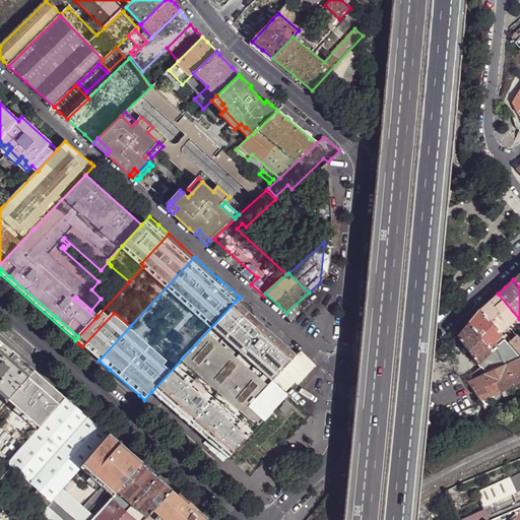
[(519,319),(498,294),(479,310),(505,339),(508,336),(503,330),(516,319),(519,322),(519,321),(519,319)]
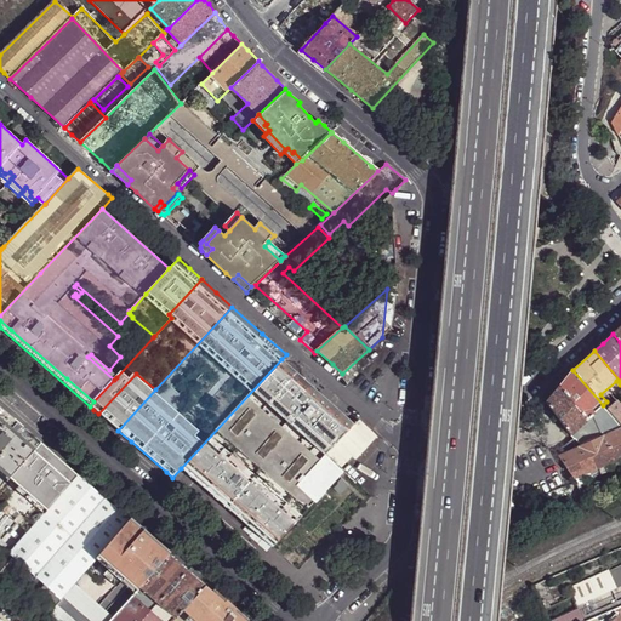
[(114,380),(117,377),(109,370),(91,354),(87,357),(114,380)]
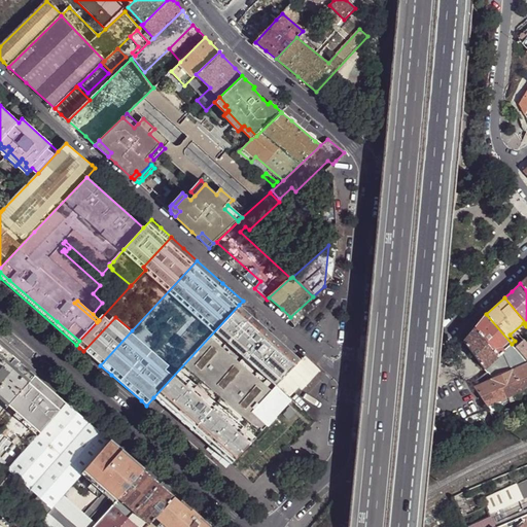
[(153,397),(183,425),(270,332),(239,305),(153,397)]
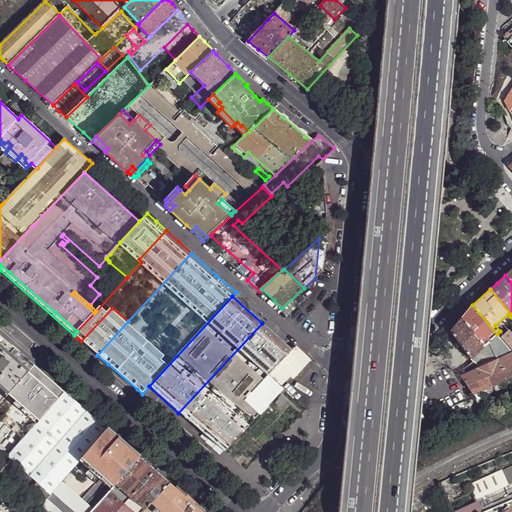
[(472,305),(462,318),(485,346),(497,335),(497,334),(472,305)]
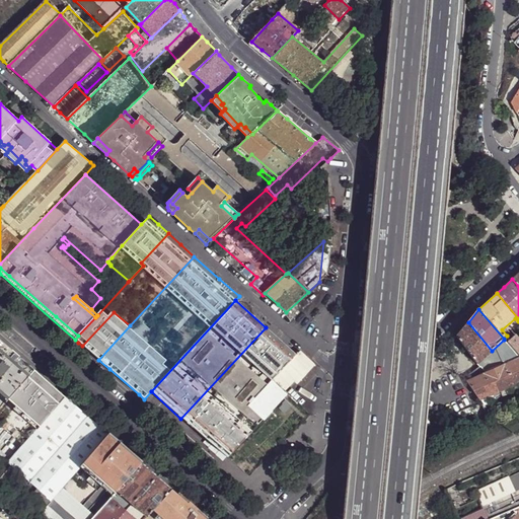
[(93,355),(98,360),(130,325),(114,312),(82,346),(93,355)]
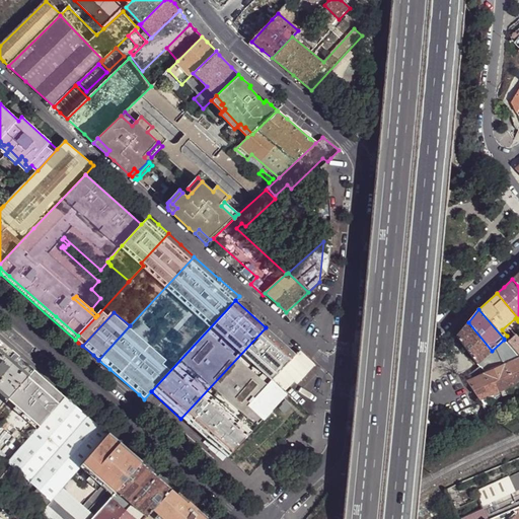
[(468,381),(479,399),(483,402),(484,403),(518,388),(518,356),(507,342),(504,340),(492,351),(468,322),(457,336),(480,368),(482,367),(486,372),(483,373),(484,375),(468,381)]
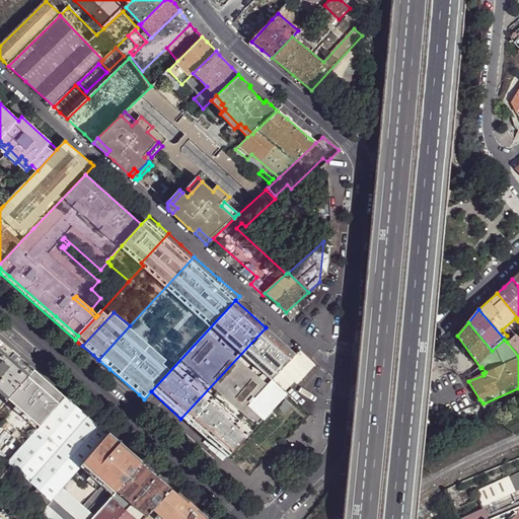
[(227,459),(234,451),(265,419),(262,417),(249,406),(297,355),(266,327),(180,419),(225,460),(227,459)]
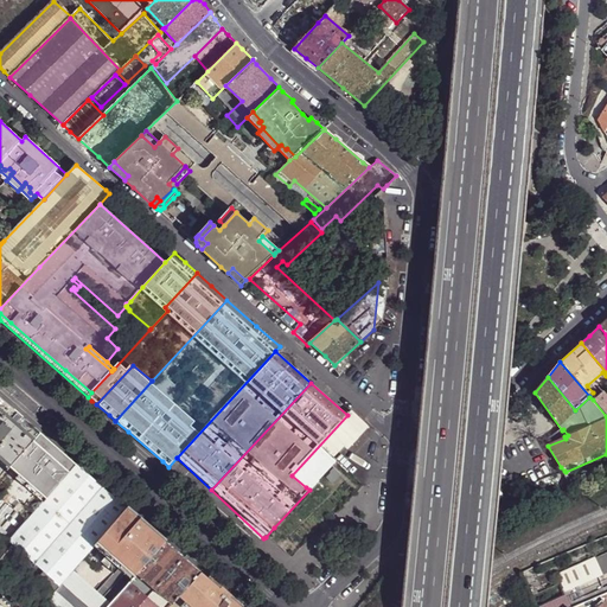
[(606,397),(602,393),(593,400),(606,416),(606,397)]
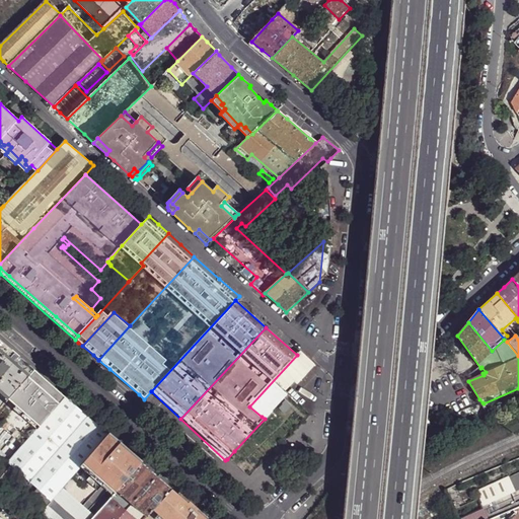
[(0,409),(18,389),(34,371),(14,353),(0,341),(0,409)]
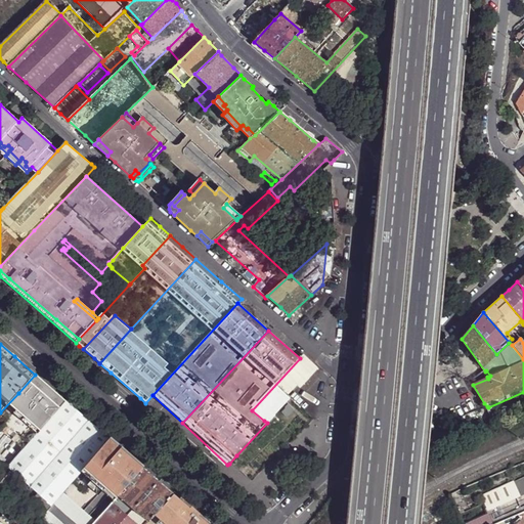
[(303,354),(300,358),(252,410),(264,421),(288,395),(291,398),(292,398),(318,368),(313,364),(306,357),(303,354)]
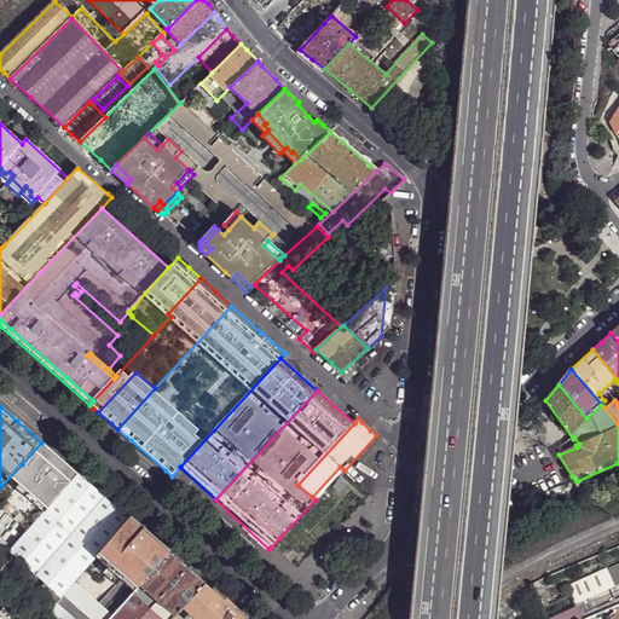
[(63,461),(41,443),(22,464),(29,472),(41,458),(55,470),(63,461)]
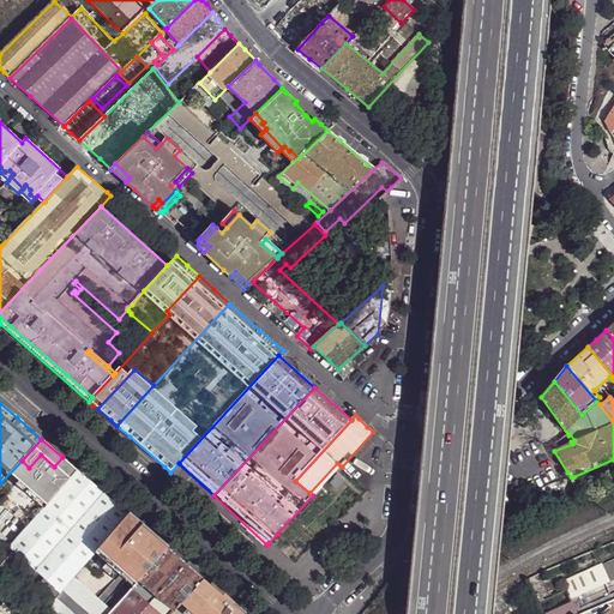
[(29,468),(22,461),(0,483),(0,546),(6,551),(8,547),(78,471),(62,457),(54,467),(41,455),(29,468)]
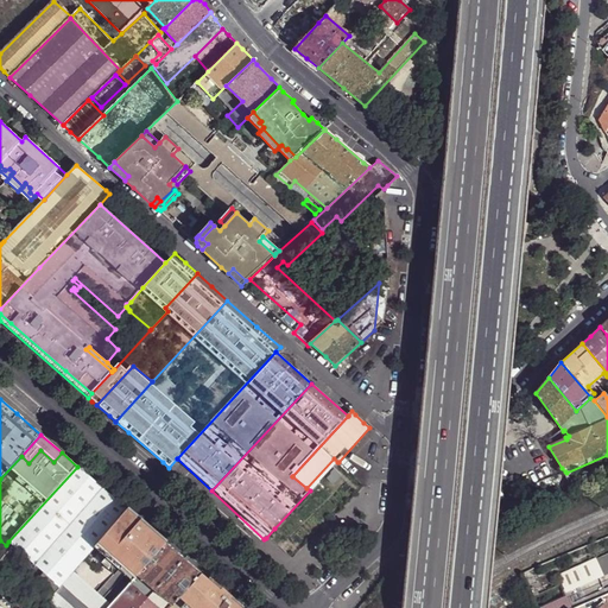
[(95,482),(77,467),(8,542),(59,586),(70,574),(127,510),(95,482)]
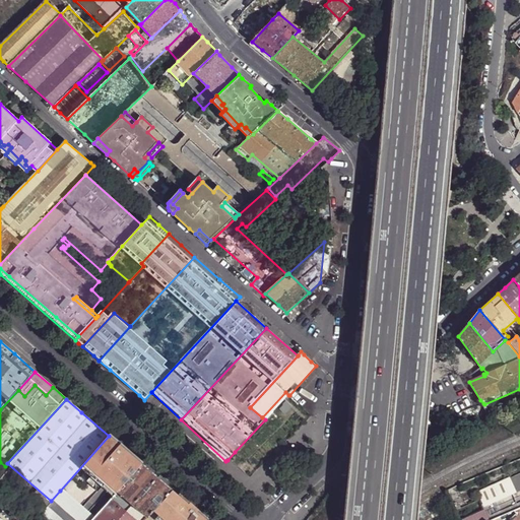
[(124,449),(109,436),(60,491),(61,492),(62,500),(66,499),(68,497),(93,519),(142,465),(124,449)]
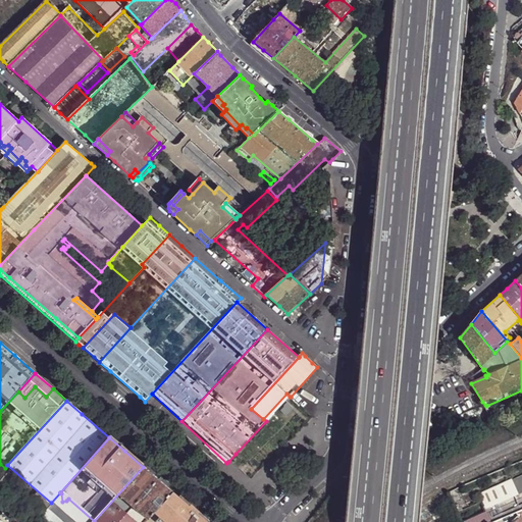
[(143,467),(94,521),(93,521),(145,521),(172,492),(156,478),(143,467)]
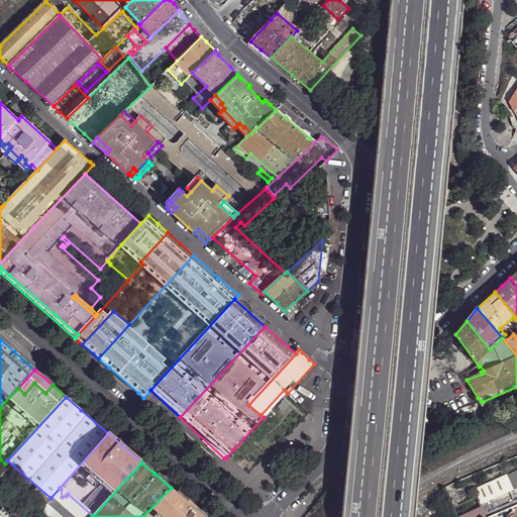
[(0,489),(0,490),(16,471),(10,466),(0,477),(0,489)]
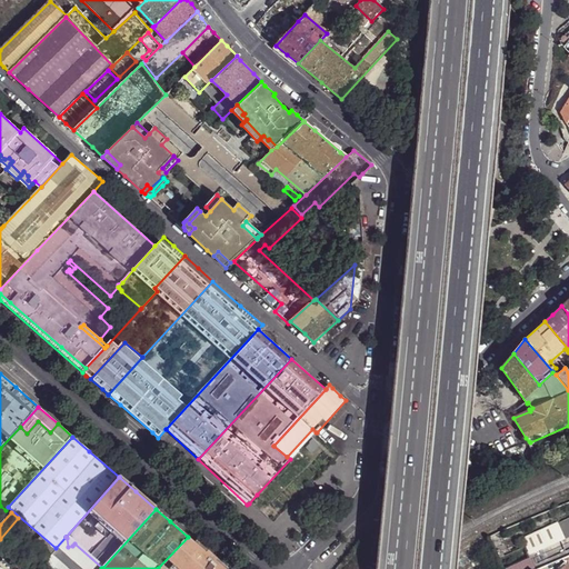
[(568,518),(522,538),(530,555),(568,538),(568,518)]
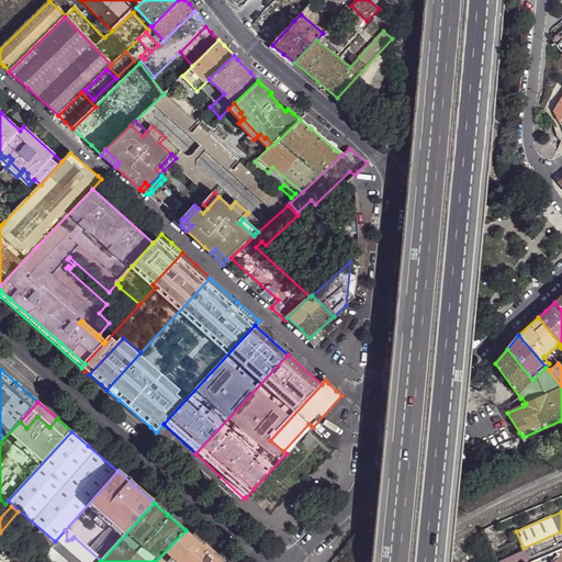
[(186,530),(156,561),(222,561),(217,558),(186,530)]
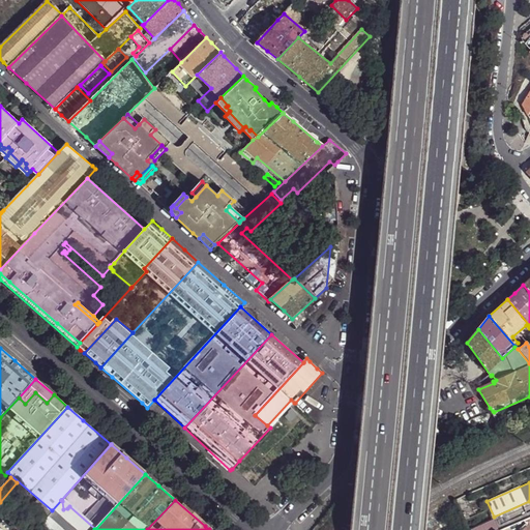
[(529,516),(498,529),(528,529),(527,528),(529,526),(529,516)]
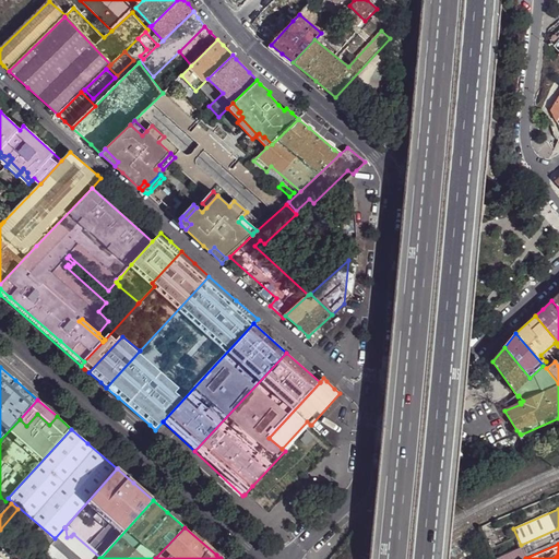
[(85,558),(73,548),(63,558),(85,558)]
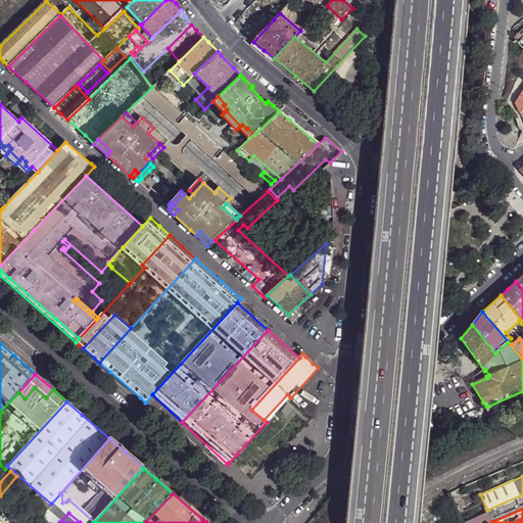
[(491,522),(487,513),(465,522),(491,522)]
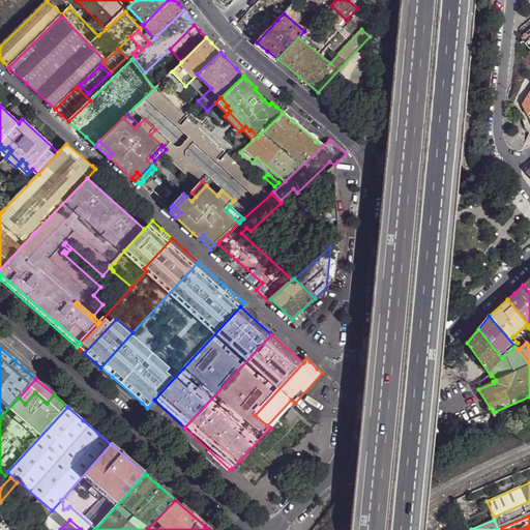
[(10,529),(0,521),(0,529),(10,529)]
